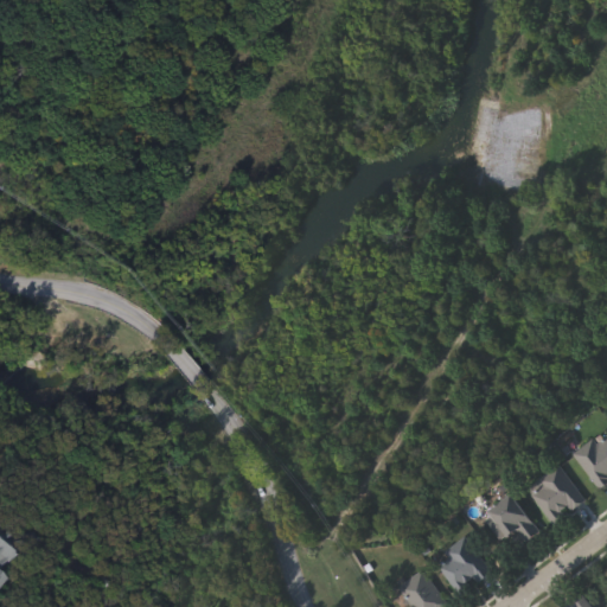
[(606,433),(606,434),(606,485),(601,490),(575,455),(606,433)]
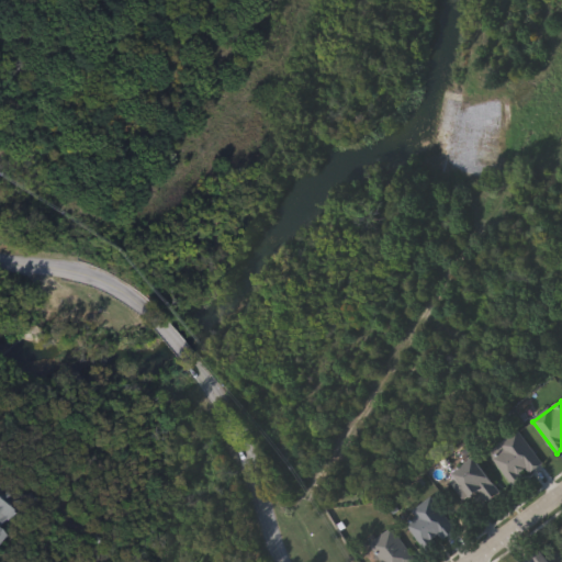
[(543,464),(514,486),(490,453),(519,431),(543,464)]
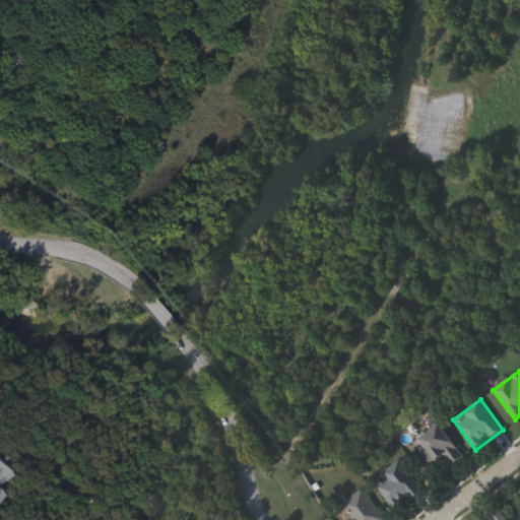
[(445,456),(432,465),(415,442),(441,424),(464,456),(451,465),(445,456)]
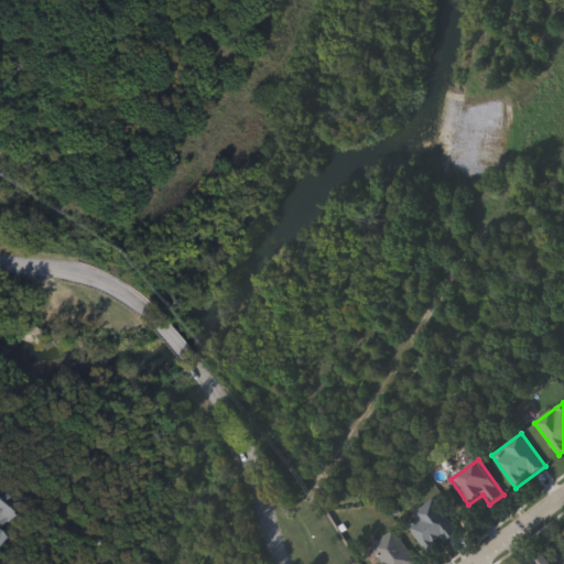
[(0,485),(24,505),(3,531),(9,535),(0,545),(0,485)]
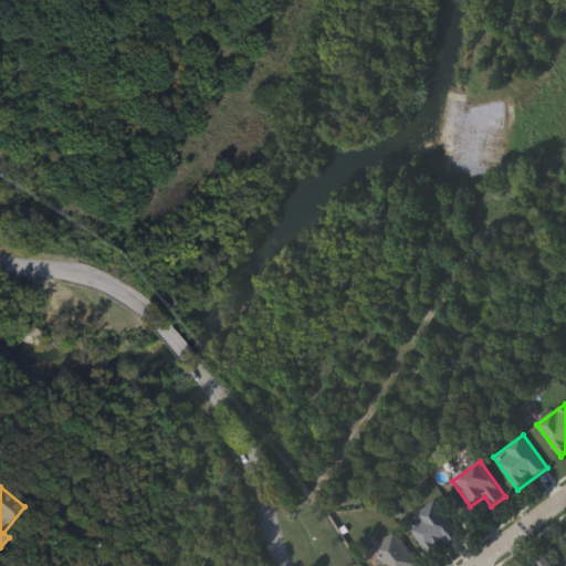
[(460,534),(446,544),(441,537),(427,548),(407,522),(435,501),(460,534)]
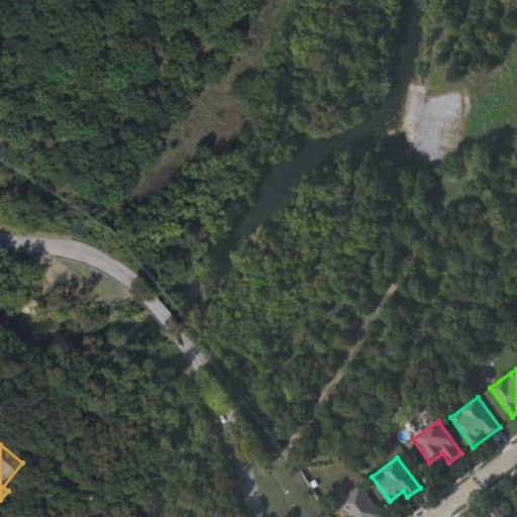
[(351,516),(342,498),(364,486),(381,516),(351,516)]
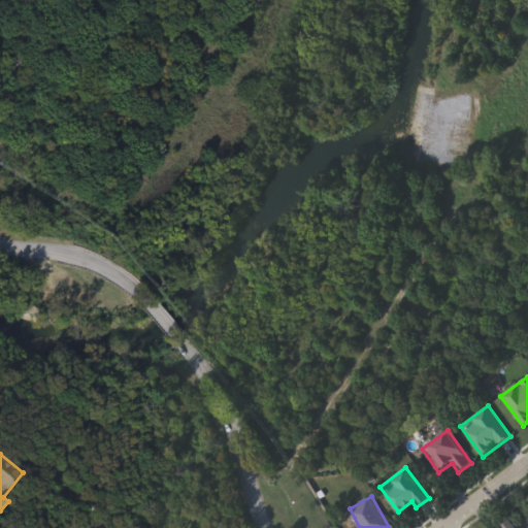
[(518,527),(493,527),(512,517),(518,527)]
